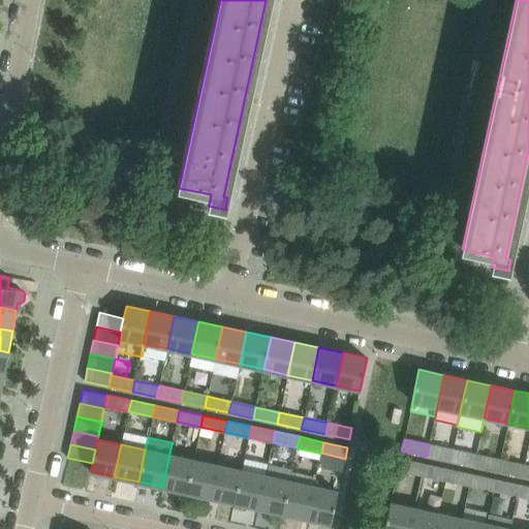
[(452,449),(429,444),(427,456),(449,461),(452,449)]
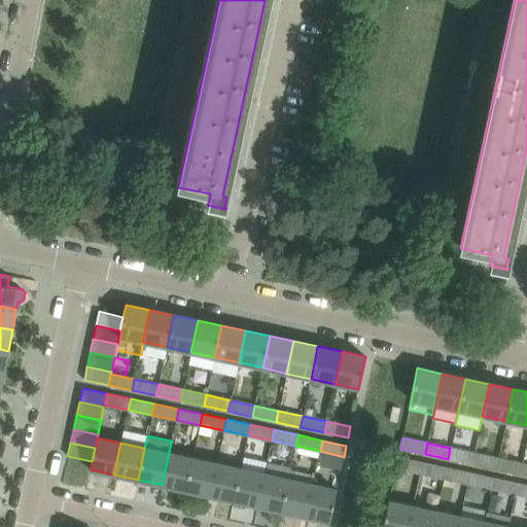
[(473,453),(450,448),(448,459),(471,464),(473,453)]
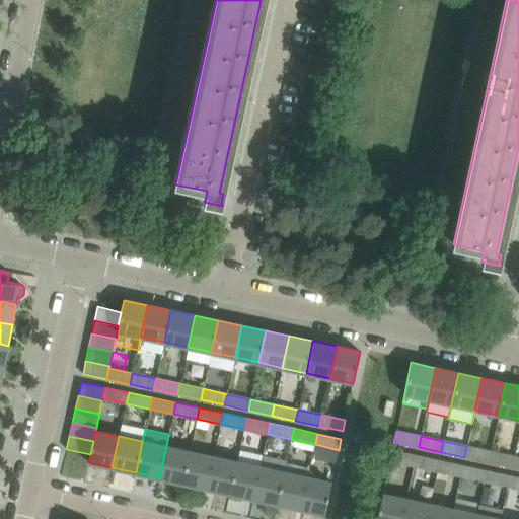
[(159,477),(182,483),(190,451),(166,446),(159,477)]
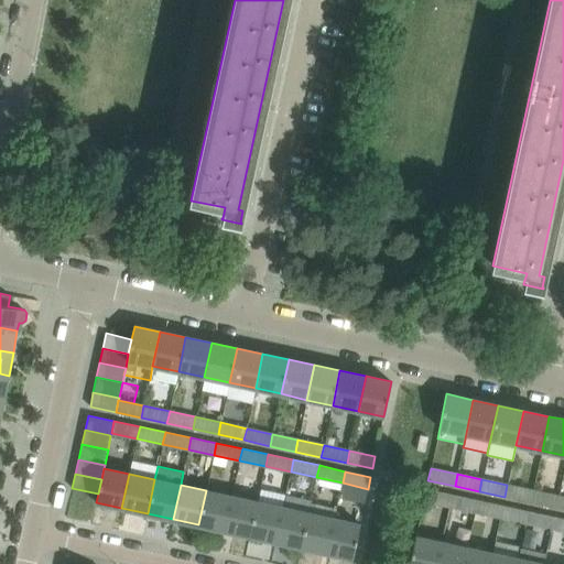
[(530,502),(533,490),(507,485),(505,497),(530,502)]
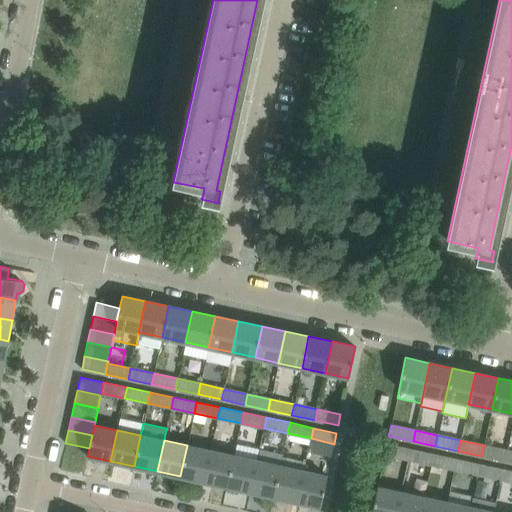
[(410,449),(387,444),(384,455),(407,460),(410,449)]
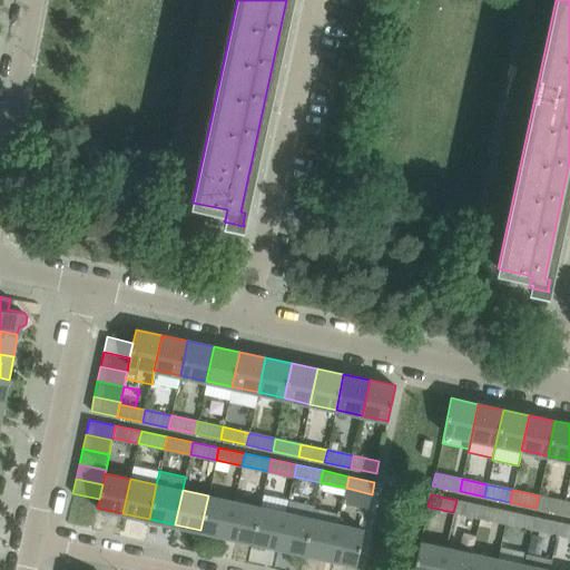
[(234,501),(208,495),(200,530),(227,536),(234,501)]
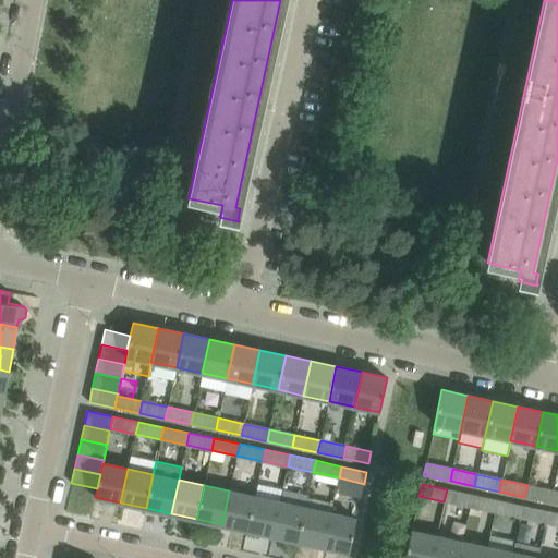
[(553,490),(528,485),(524,497),(550,502),(553,490)]
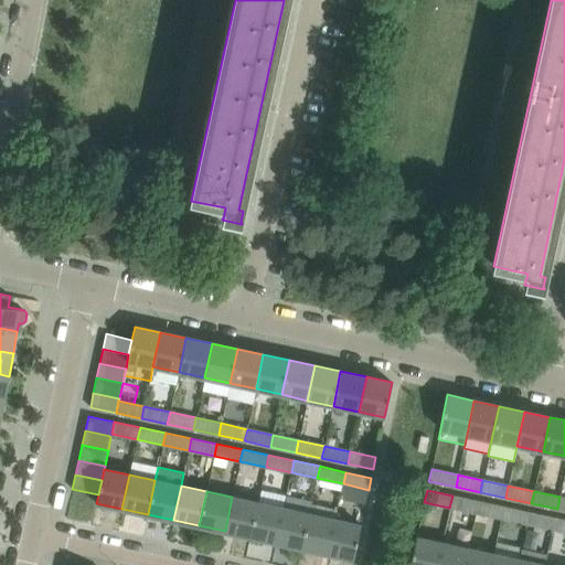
[(452,496),(449,508),(476,513),(478,501),(452,496)]
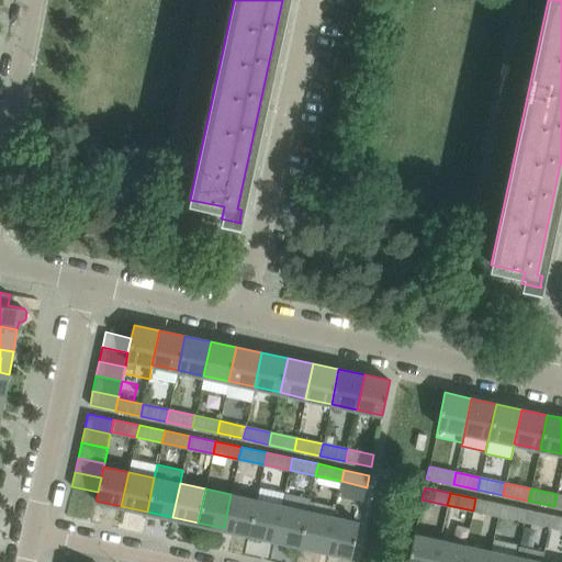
[(224,528),(249,535),(257,499),(231,494),(224,528)]
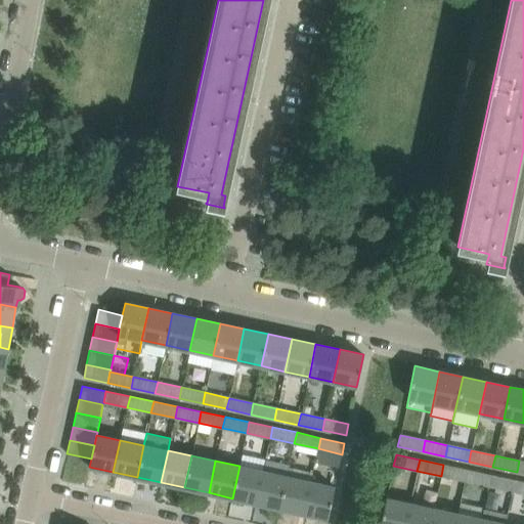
[(443,465),(441,476),(465,481),(467,470),(443,465)]
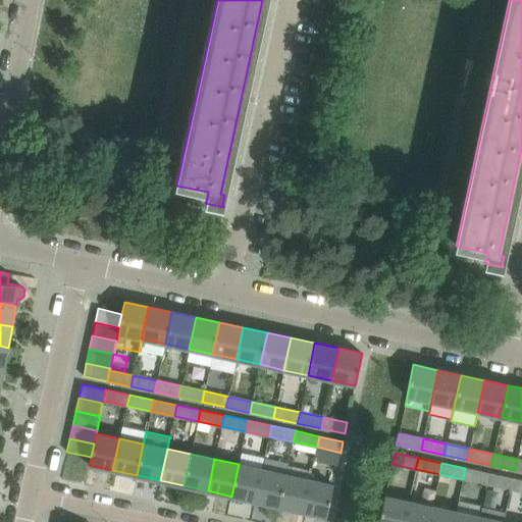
[(262,469),(239,464),(231,497),(255,502),(262,469)]
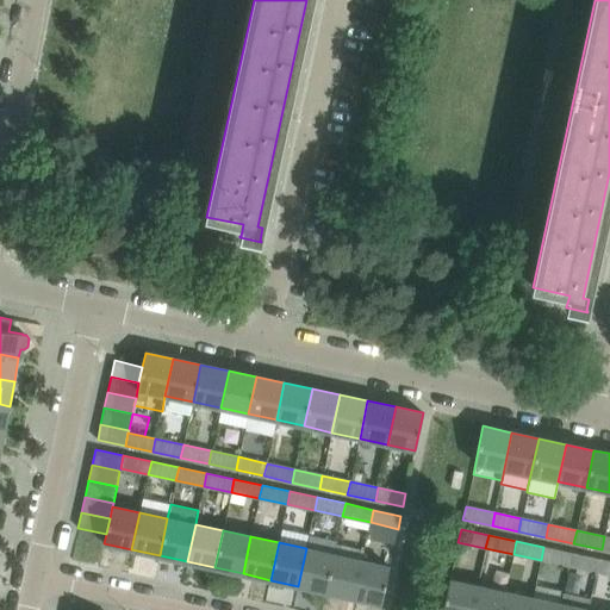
[(543,547),(541,560),(568,566),(572,553),(543,547)]
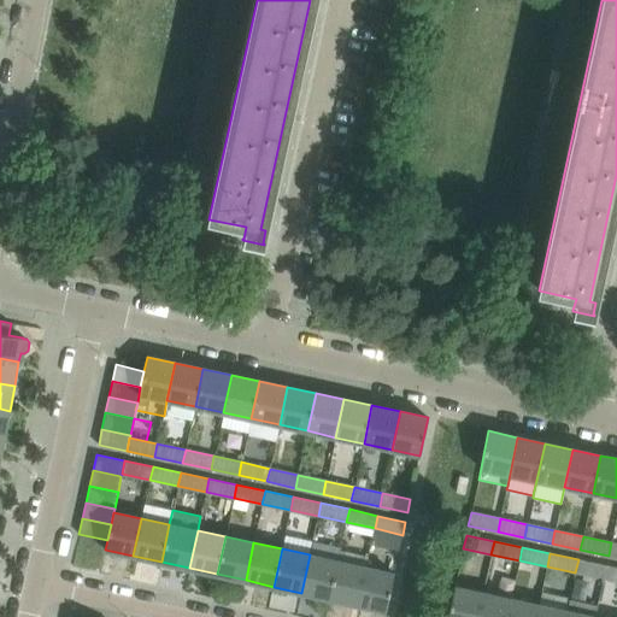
[(301,593),(329,599),(338,560),(310,554),(301,593)]
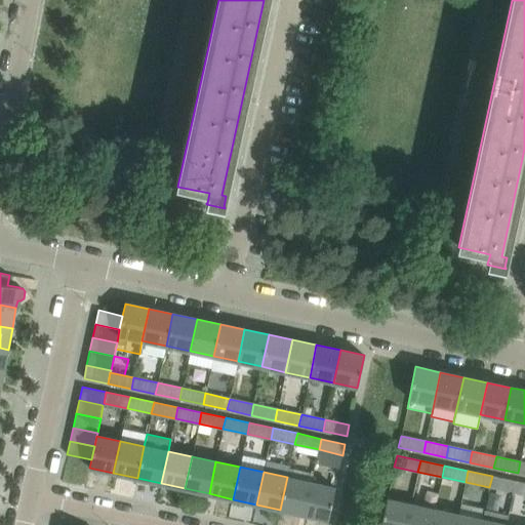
[(492,476),(489,487),(514,492),(516,481),(492,476)]
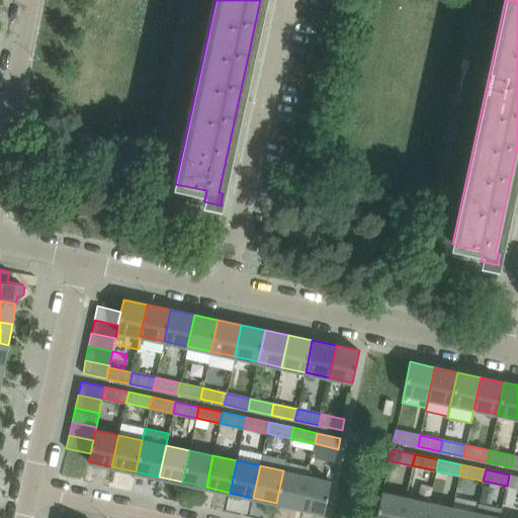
[(308,477),(283,470),(276,503),(300,508),(308,477)]
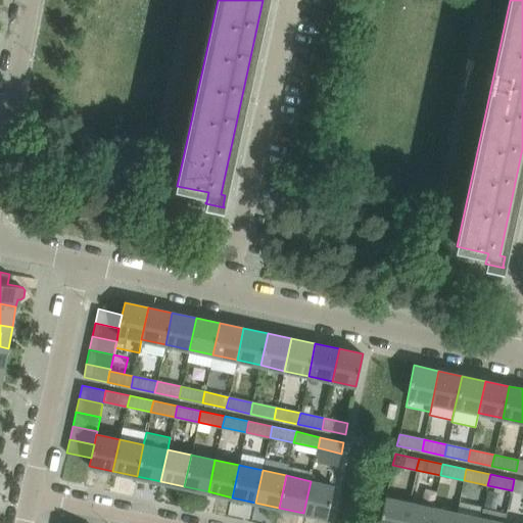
[(522,480),(514,479),(512,490),(522,492),(522,480)]
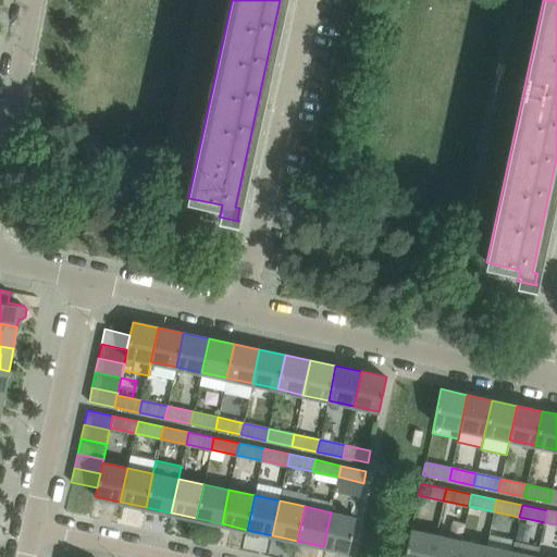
[(323,546),(348,552),(356,518),(331,512),(323,546)]
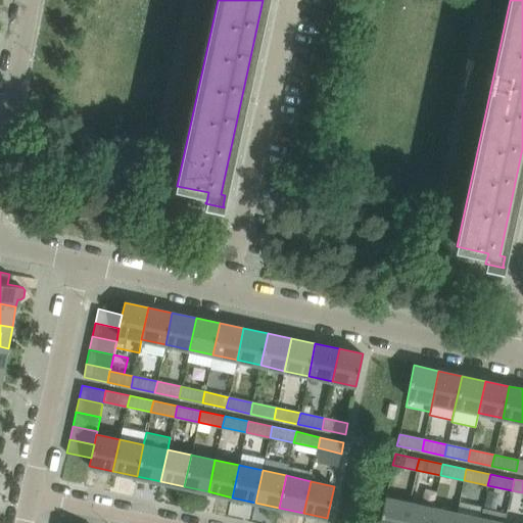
[(385,497),(379,522),(405,522),(409,503),(385,497)]
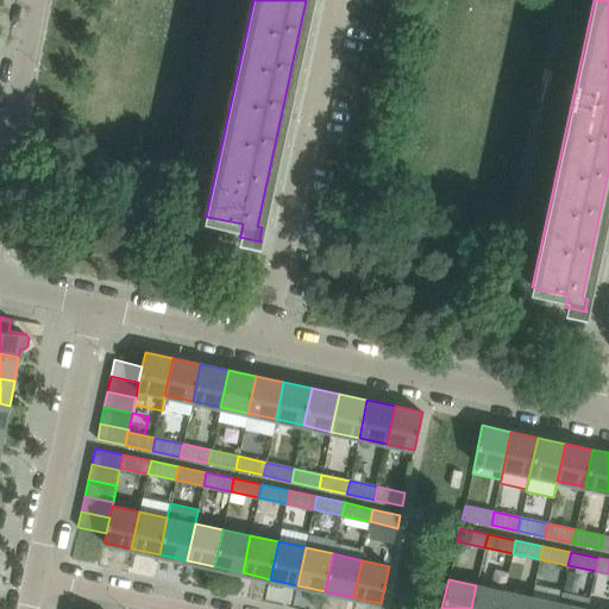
[(471,608),(500,608),(504,591),(476,585),(471,608)]
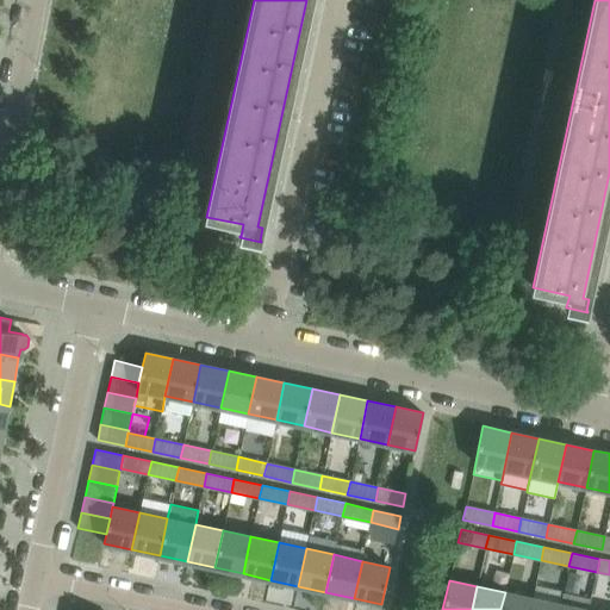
[(505,592),(500,609),(529,609),(533,598),(505,592)]
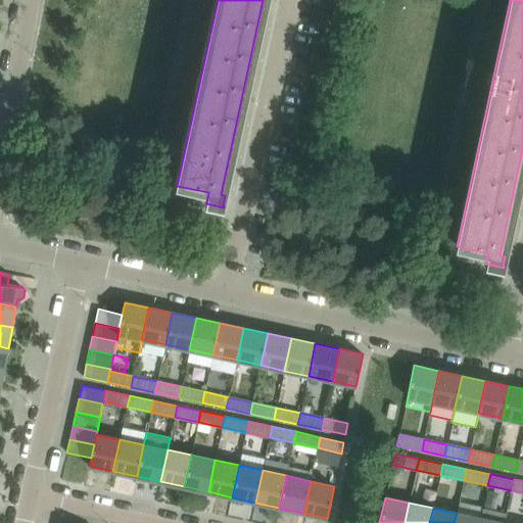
[(480,518),(479,522),(504,522),(505,522),(507,513),(483,508),(480,518)]
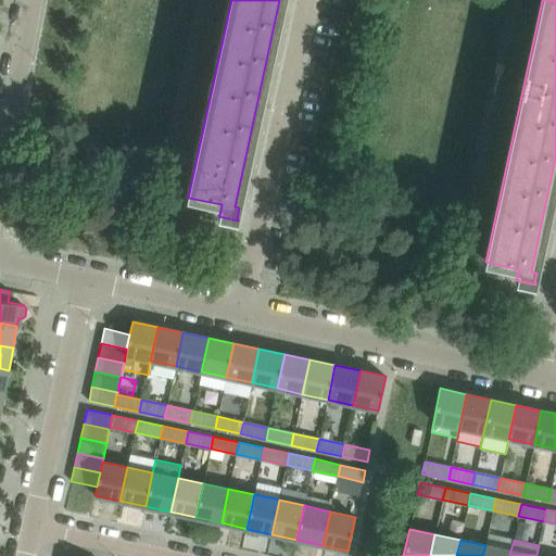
[(482,555),(509,555),(510,551),(485,545),(482,555)]
